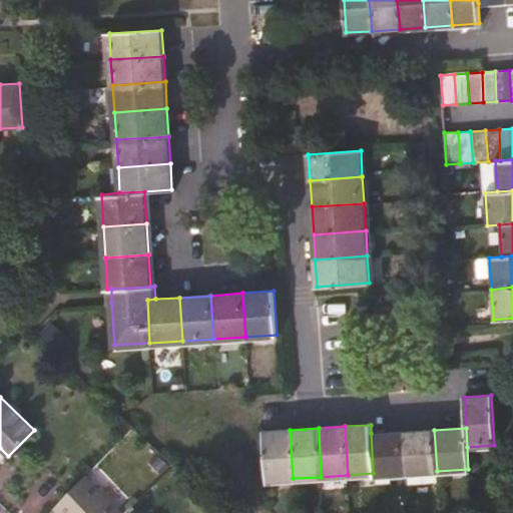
[(293,478),(290,430),(264,431),(267,480),(293,478)]
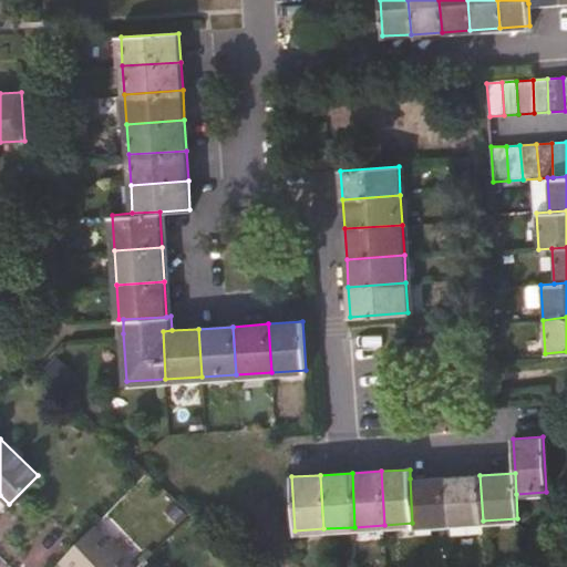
[(449,524),(483,521),(480,475),(446,476),(449,524)]
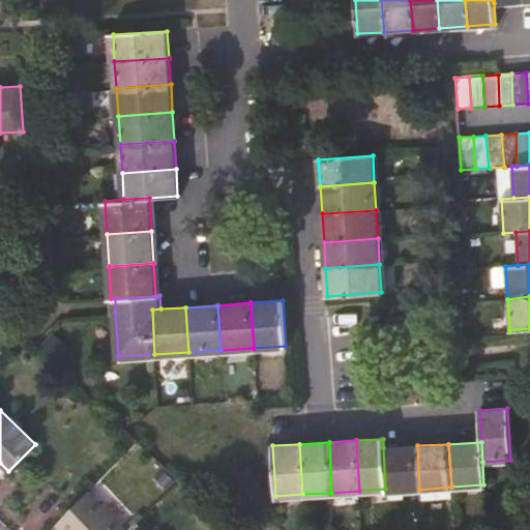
[(419,490),(417,445),(383,447),(385,489),(385,492),(419,490)]
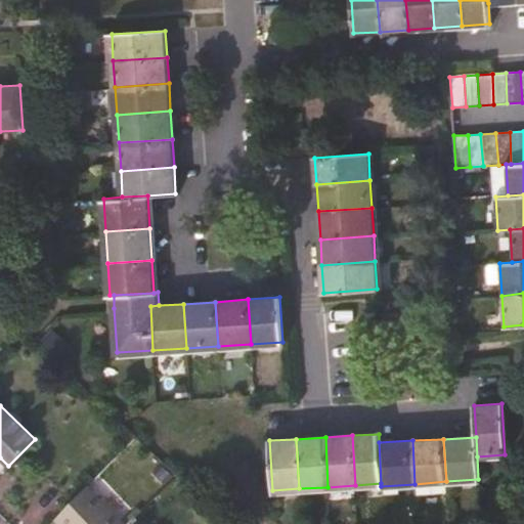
[(124,523),(125,523),(88,484),(54,518),(56,520),(60,523),(124,523)]
